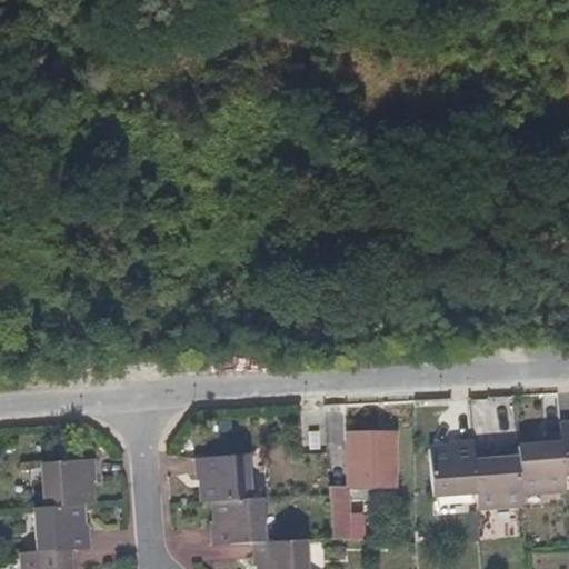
[(568,417),(559,418),(560,431),(561,447),(562,470),(568,470),(568,417)]
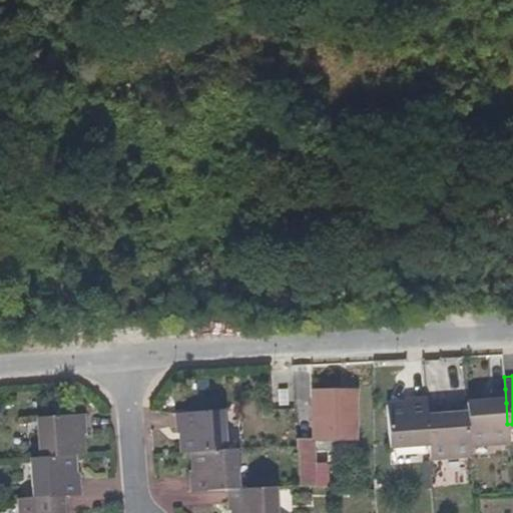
[(278,386),(279,402),(290,402),(288,385),(278,386)]
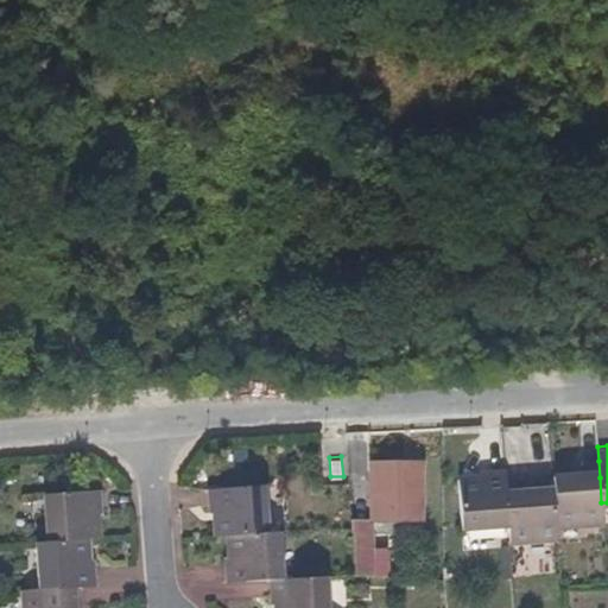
[(371,460),(372,518),(419,518),(419,460),(371,460)]
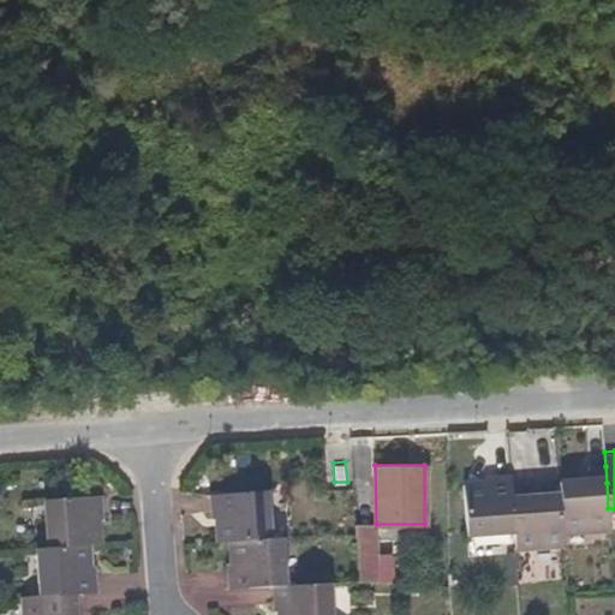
[(583,476),(560,477),(560,490),(562,526),(609,524),(608,508),(607,483),(605,466),(583,467),(583,476)]
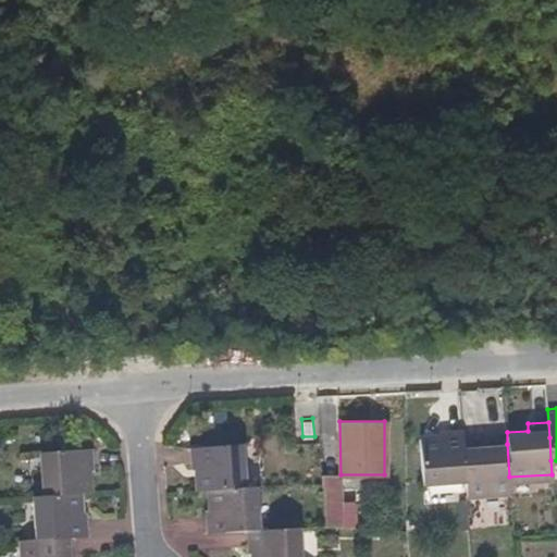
[(462,441),(461,426),(442,428),(440,433),(419,434),(422,480),(465,478),(462,441)]
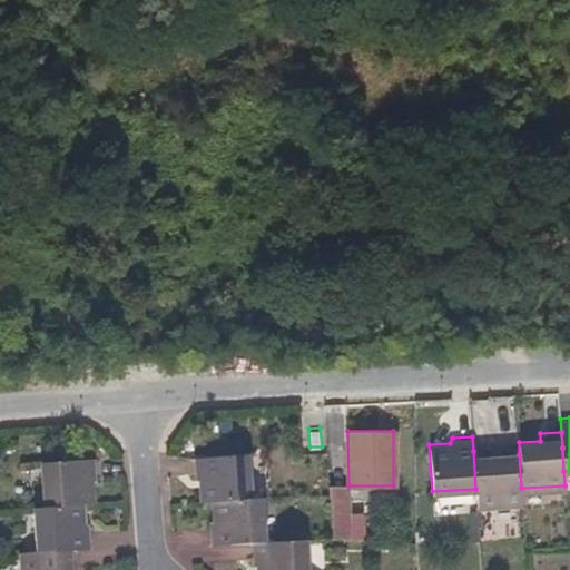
[(473,451),(475,489),(477,503),(522,500),(521,488),(519,454),(499,454),(498,450),(473,451)]
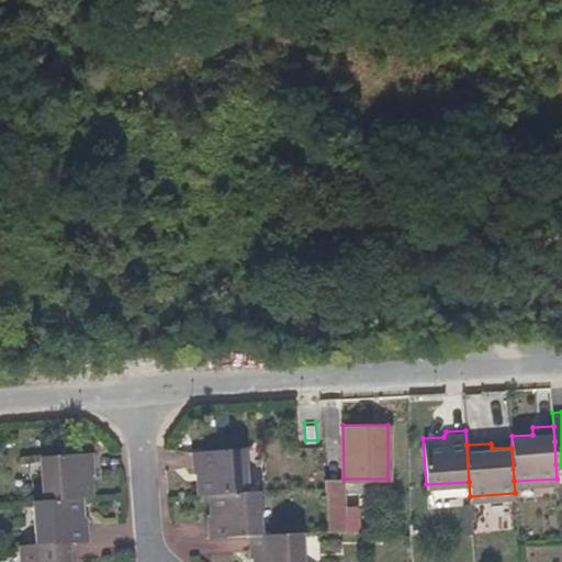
[(244,448),(191,452),(193,474),(199,474),(201,494),(211,494),(246,491),(244,448)]
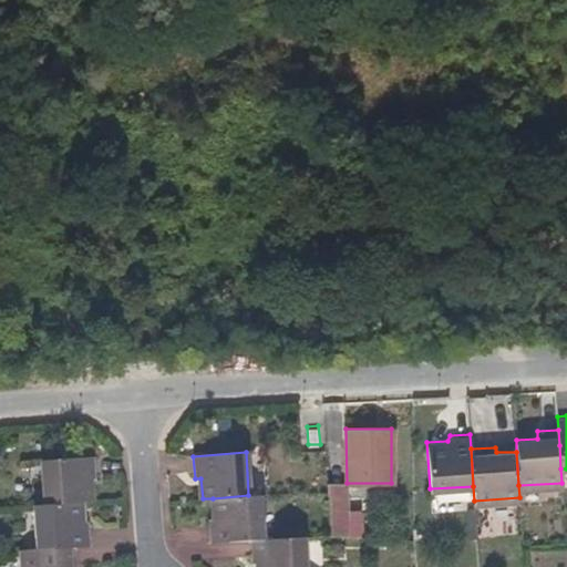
[(40,459),(42,503),(78,501),(89,500),(88,477),(92,477),(91,455),(40,459)]
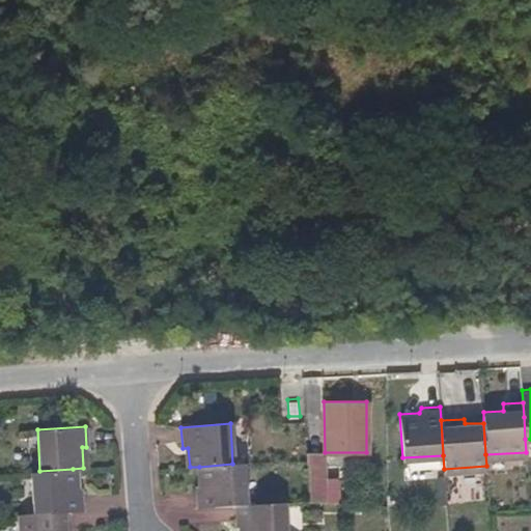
[(307,468),(323,467),(325,467),(325,452),(306,452),(307,468)]
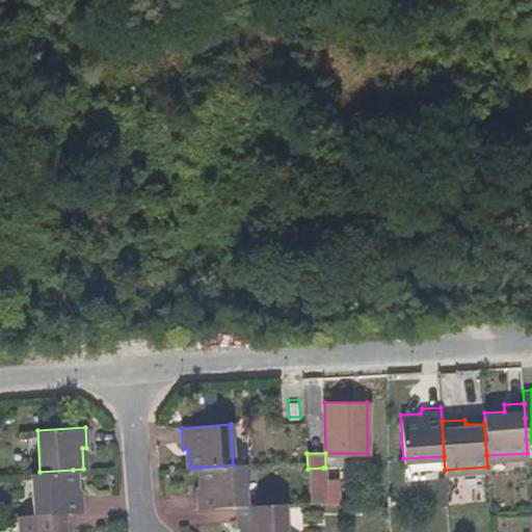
[(247,505),(244,464),(233,464),(200,468),(201,489),(195,489),(195,509),(234,506),(247,505)]
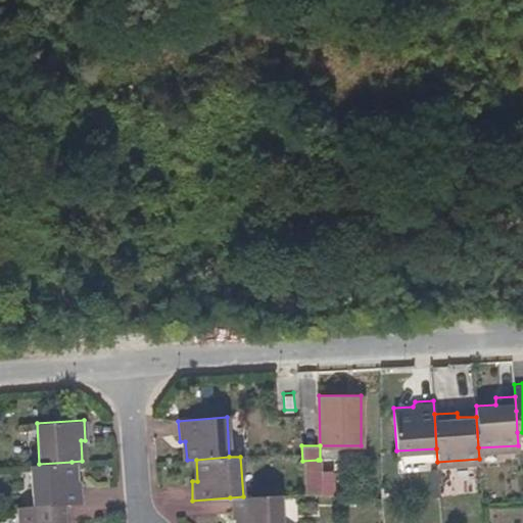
[(318,460),(302,461),(305,492),(319,492),(318,460)]
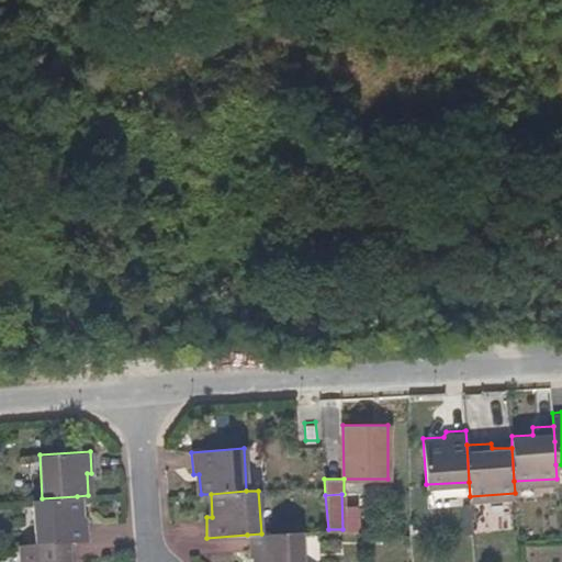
[(30,498),(33,542),(72,539),(87,538),(85,517),(79,518),(77,496),(42,498),(30,498)]
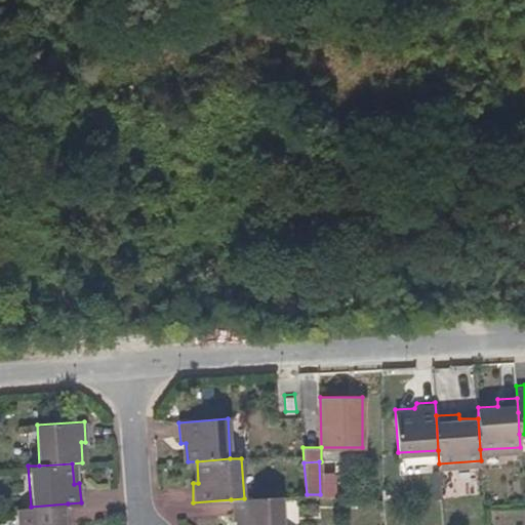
[(283,524),(282,495),(244,498),(231,499),(233,519),(239,519),(239,524),(283,524)]
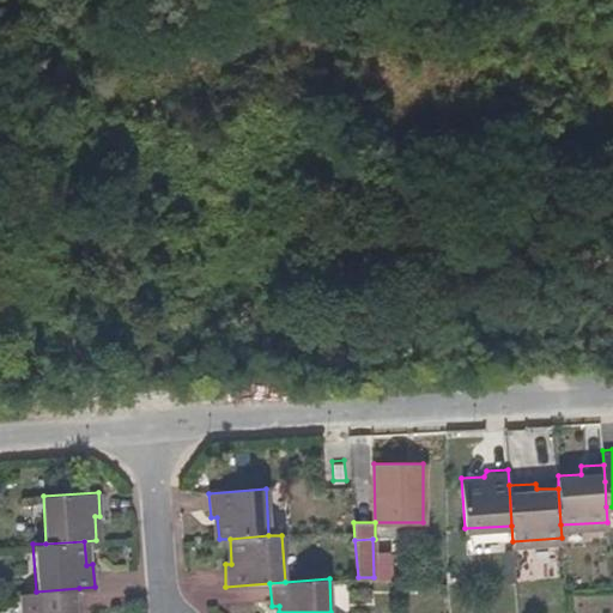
[(20,593),(22,612),(78,612),(82,612),(79,588),(36,592),(20,593)]
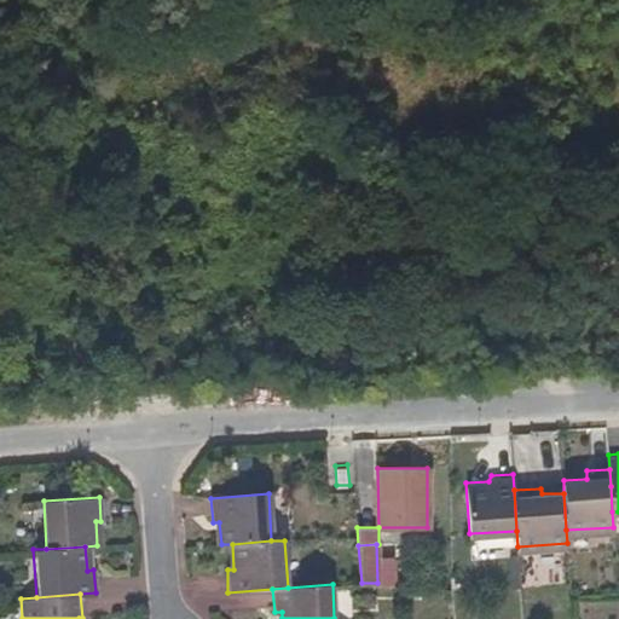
All buildings are outlined.
